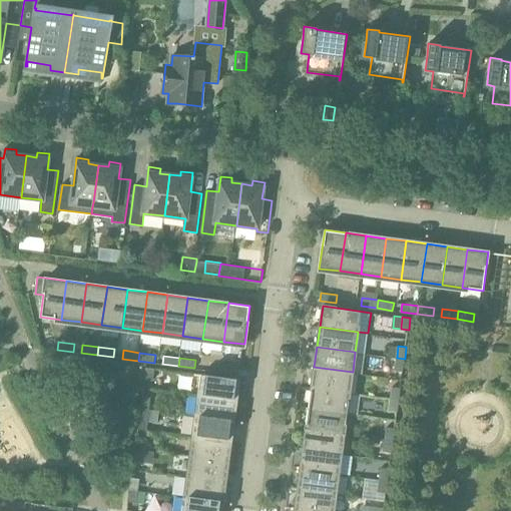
[(403,371),(405,359),(397,358),(395,370),(403,371)]
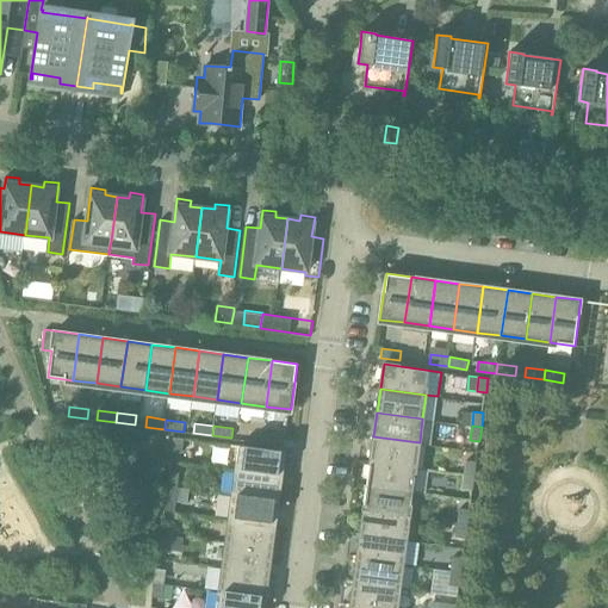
[(281,435),(261,433),(260,442),(279,445),(281,435)]
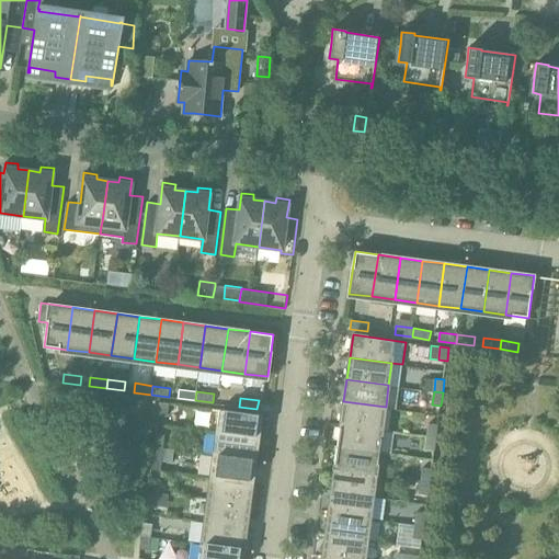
[(168,415),(170,402),(160,401),(159,414),(168,415)]
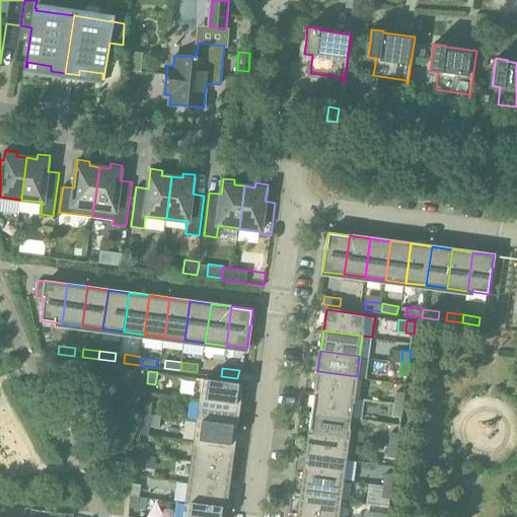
[(317,371),(315,391),(354,397),(357,376),(317,371)]
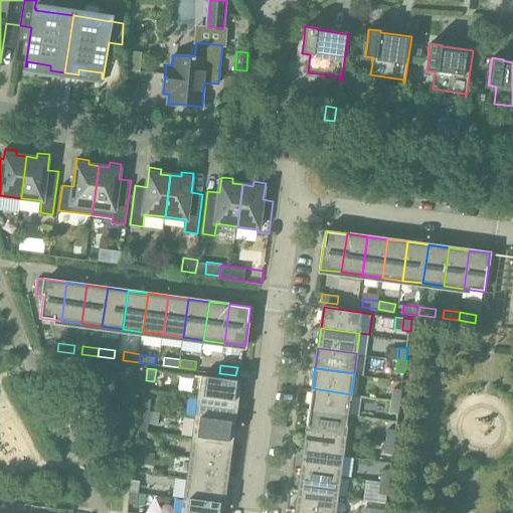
[(202,375),(199,396),(237,401),(240,380),(202,375)]
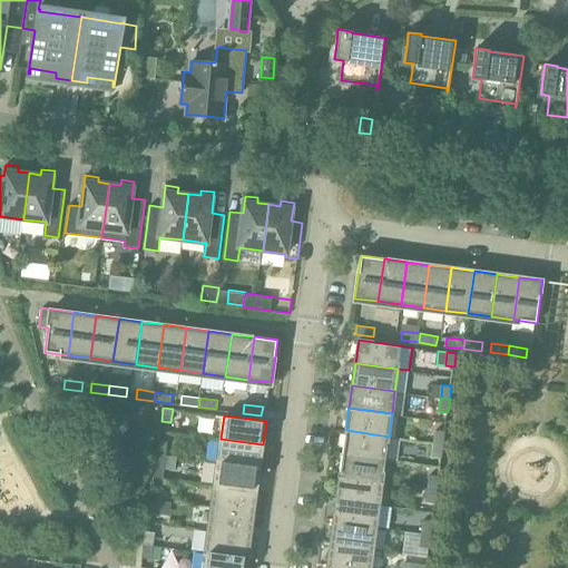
[(437,429),(434,442),(443,443),(446,430),(437,429)]
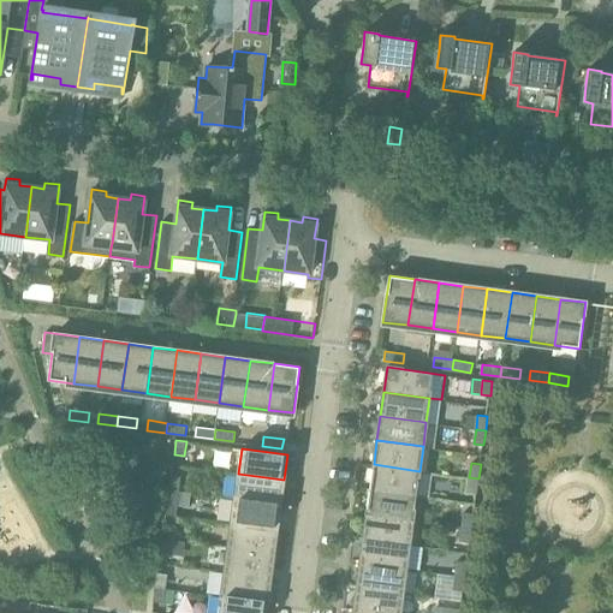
[(374,464),(370,489),(416,495),(420,471),(374,464)]
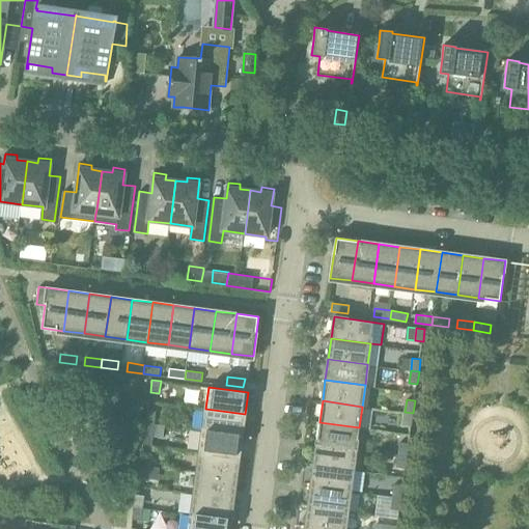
[(205,409),(202,429),(242,435),(245,414),(205,409)]
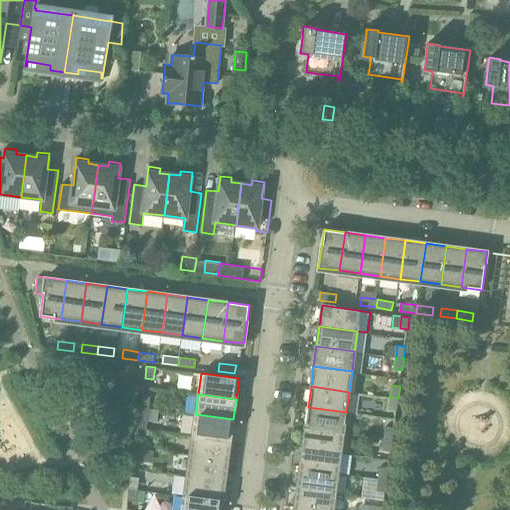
[(142,395),(141,407),(149,408),(151,396),(142,395)]
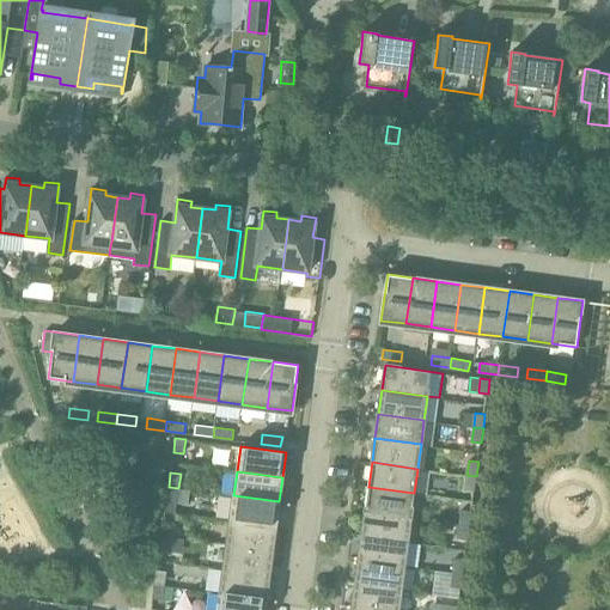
[(474,490),(476,476),(467,475),(464,489),(474,490)]
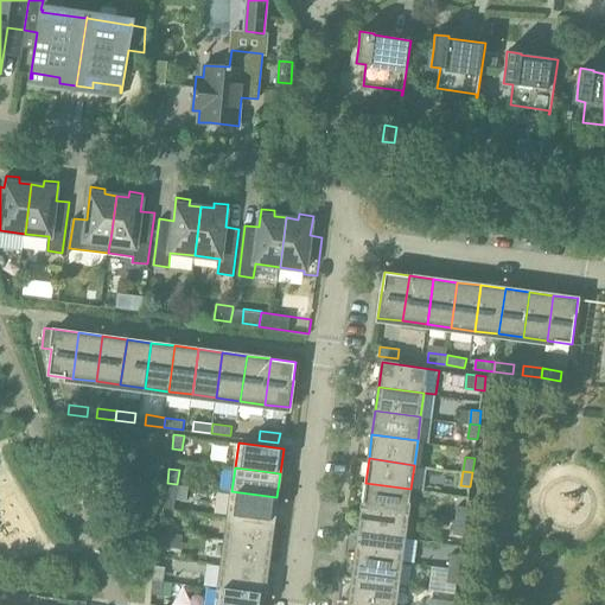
[(174,498),(177,484),(167,483),(165,497),(174,498)]
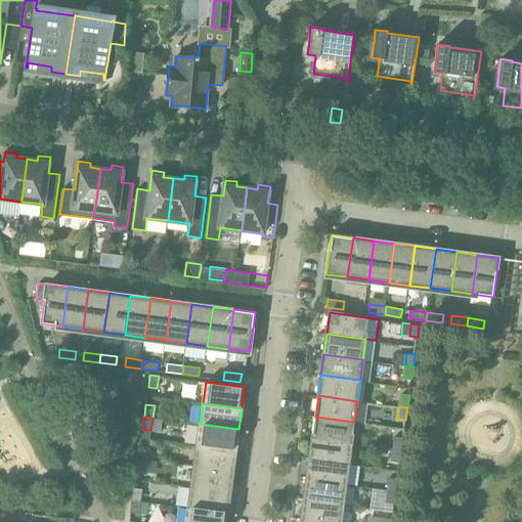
[(315,417),(312,437),(351,442),(354,422),(315,417)]
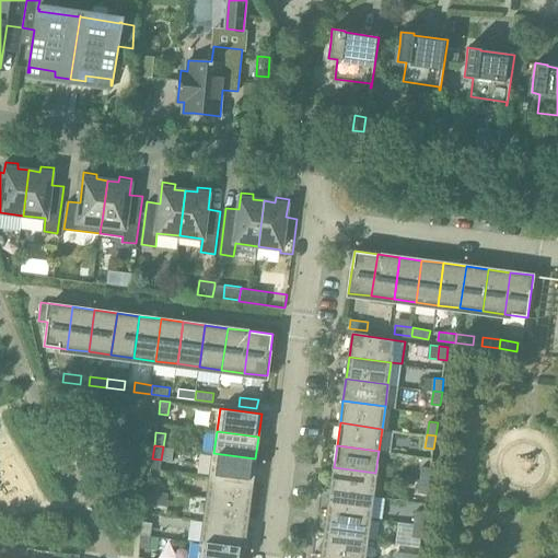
[(213,453),(210,475),(252,481),(255,458),(213,453)]
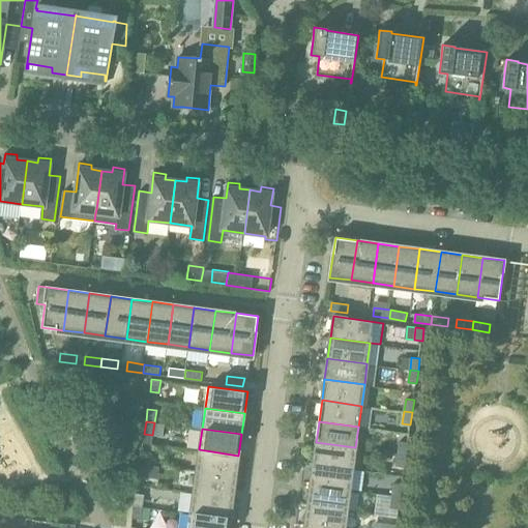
[(400,441),(399,453),(407,455),(408,442),(400,441)]
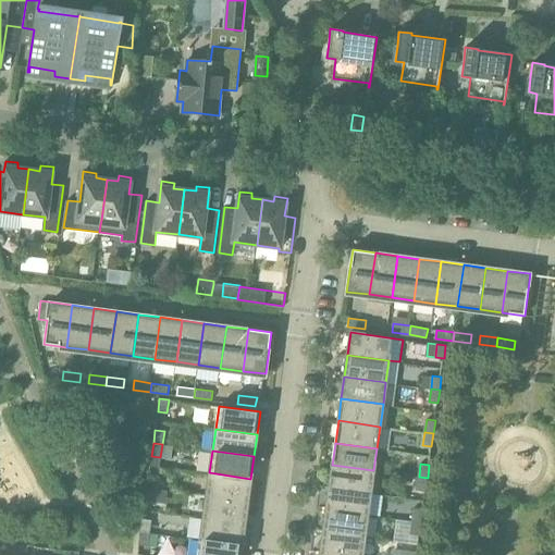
[(332,465),(329,486),(371,492),(373,470),(332,465)]
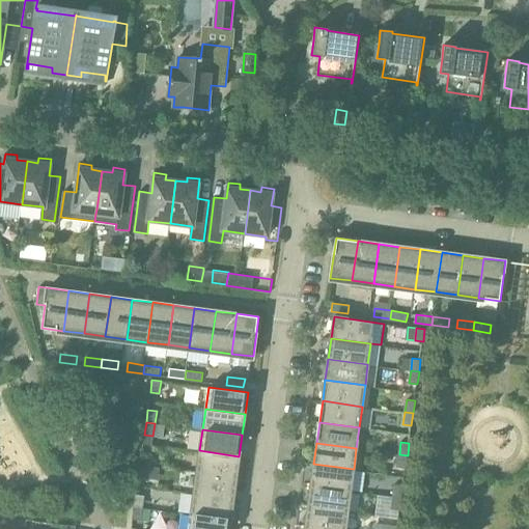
[(199,450),(197,472),(237,477),(239,456),(199,450)]
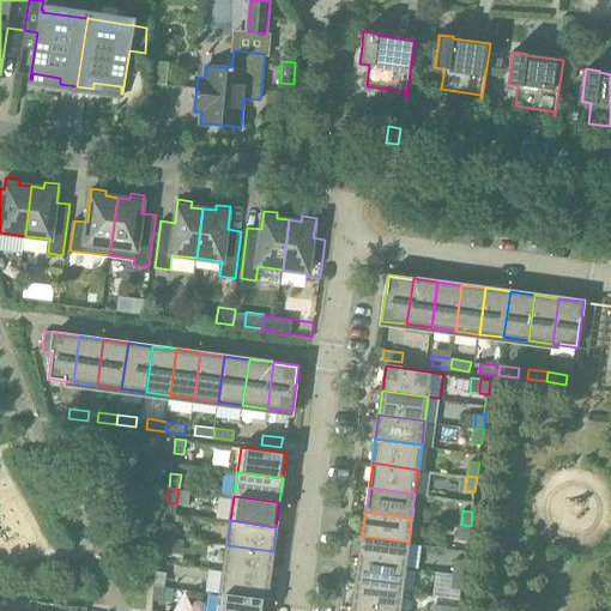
[(164,521),(162,536),(171,537),(174,524),(164,521)]
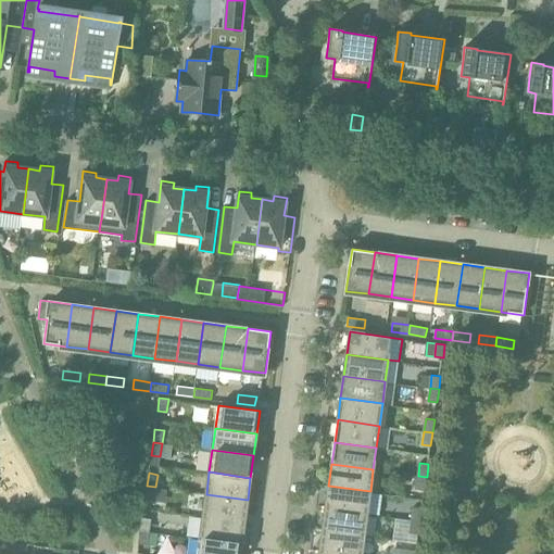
[(425,490),(427,477),(418,476),(416,489),(425,490)]
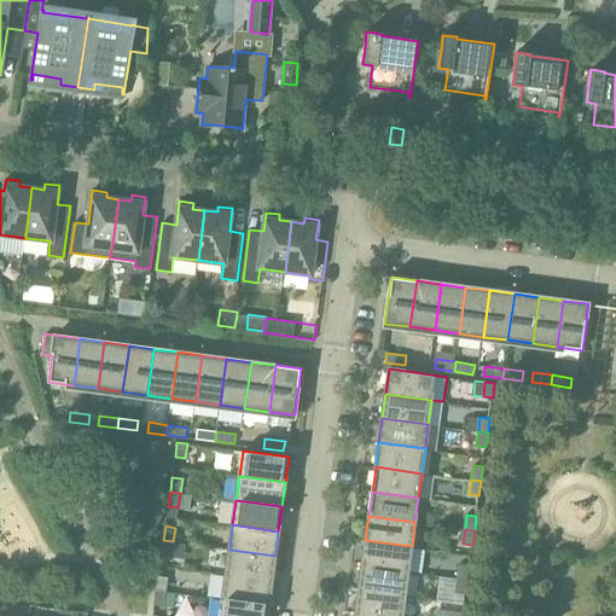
[(173,541),(163,540),(162,555),(172,556),(173,541)]
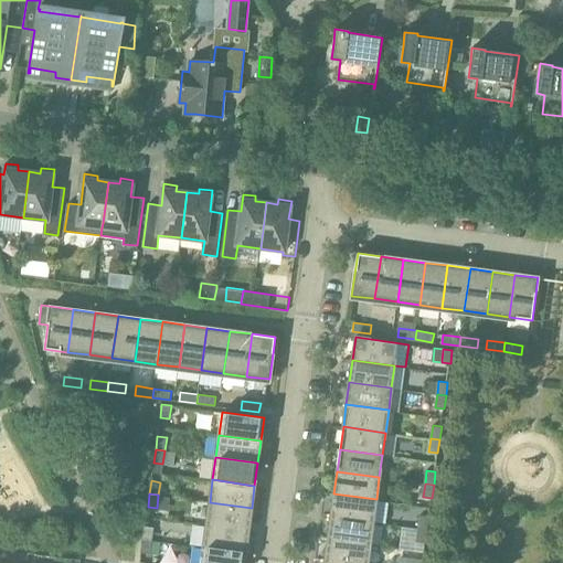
[(333,494),(331,516),(373,522),(376,499),(333,494)]
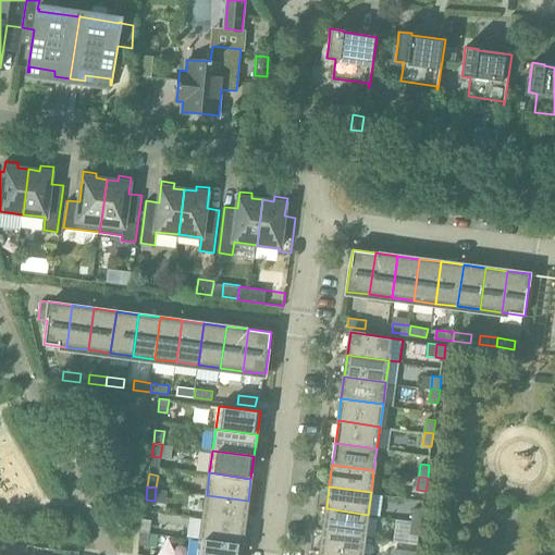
[(207,495),(204,517),(245,522),(248,501),(207,495)]
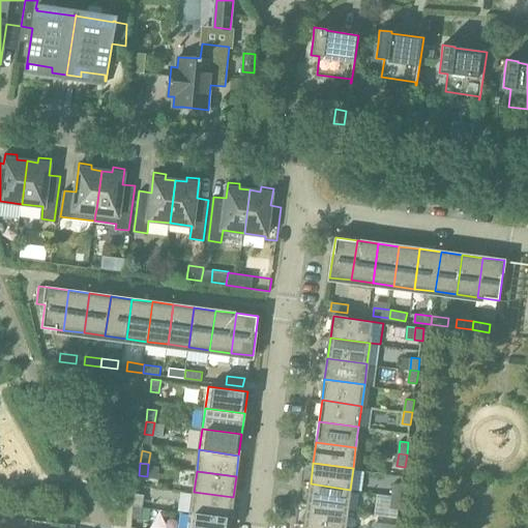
[(394,482),(392,495),(401,496),(403,484),(394,482)]
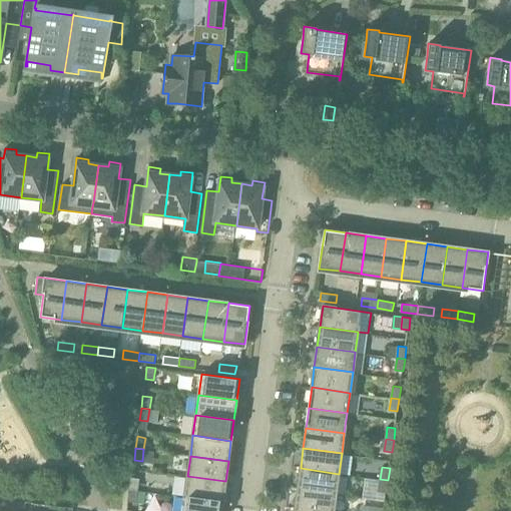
[(301,468),(298,489),(336,494),(339,474),(301,468)]
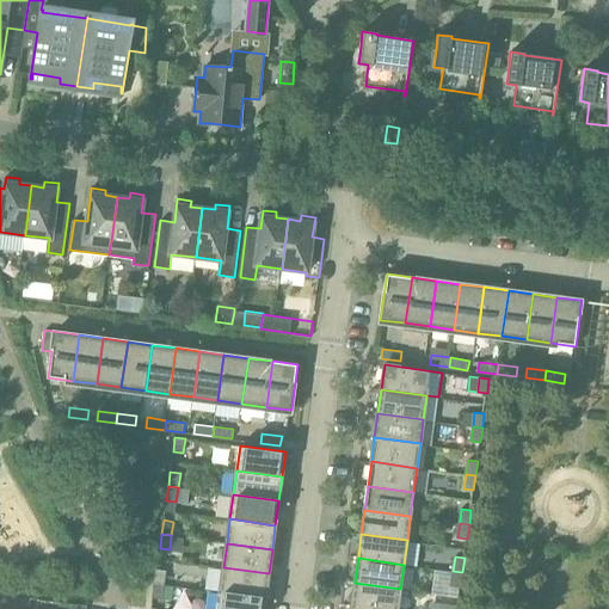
[(223,567),(220,591),(265,597),(269,573),(223,567)]
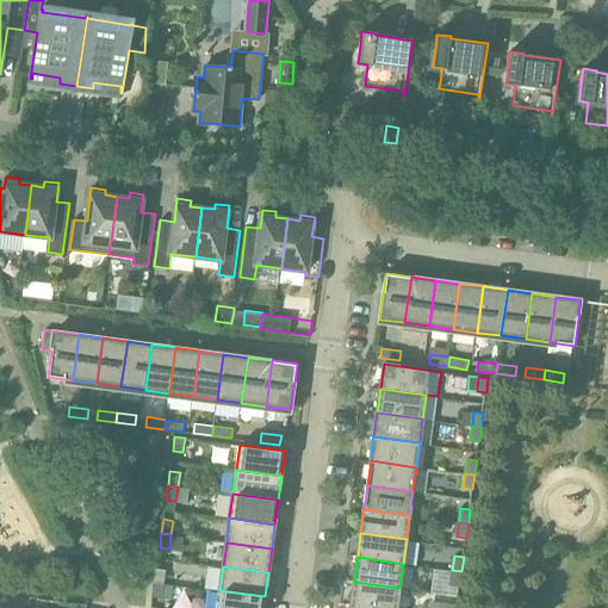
[(156,568),(155,582),(165,583),(167,569),(156,568)]
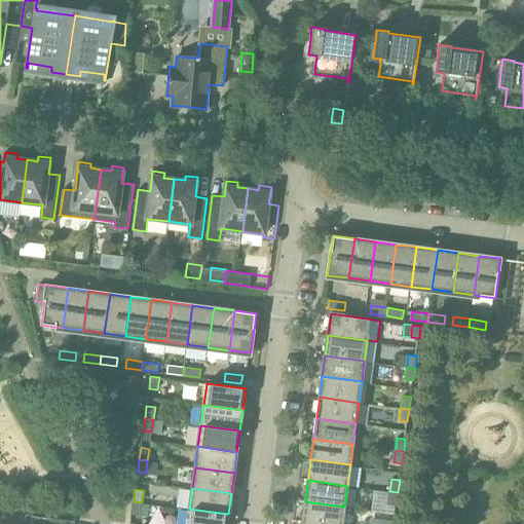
[(397,504),(398,492),(389,491),(387,503),(397,504)]
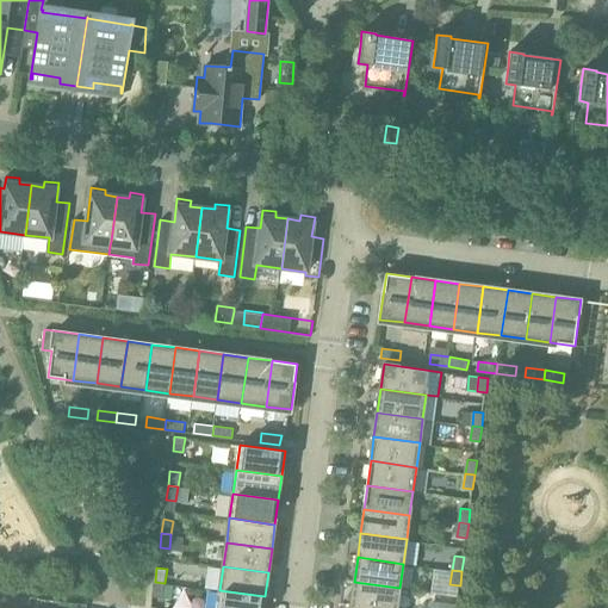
[(165,583),(155,582),(153,596),(172,599),(174,584),(165,583)]
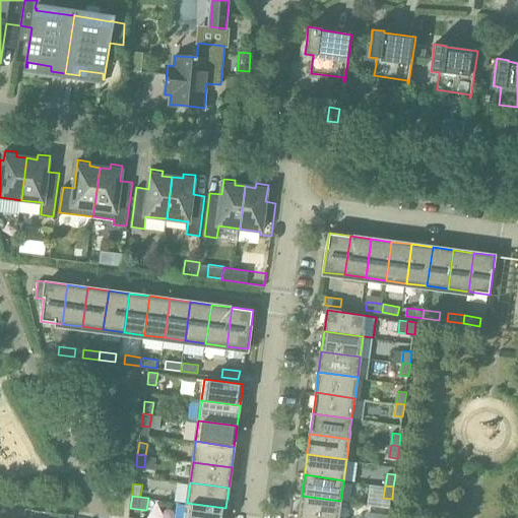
[(302,496),(299,516),(315,517),(337,517),(340,501),(302,496)]
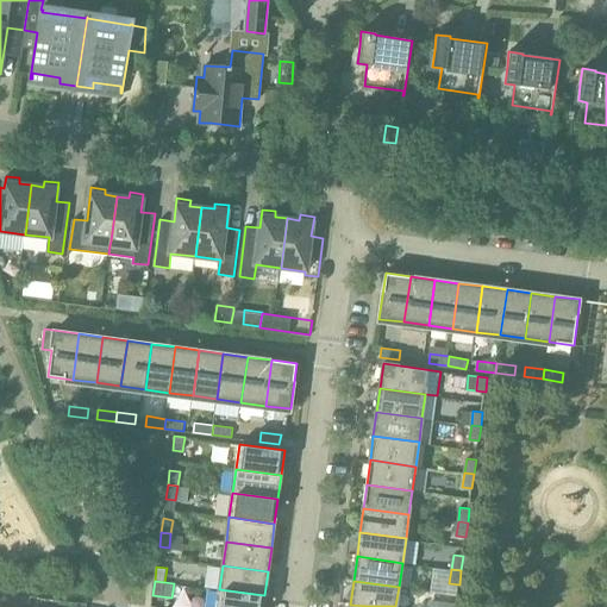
[(262,606),(264,595),(219,589),(217,606),(262,606)]
